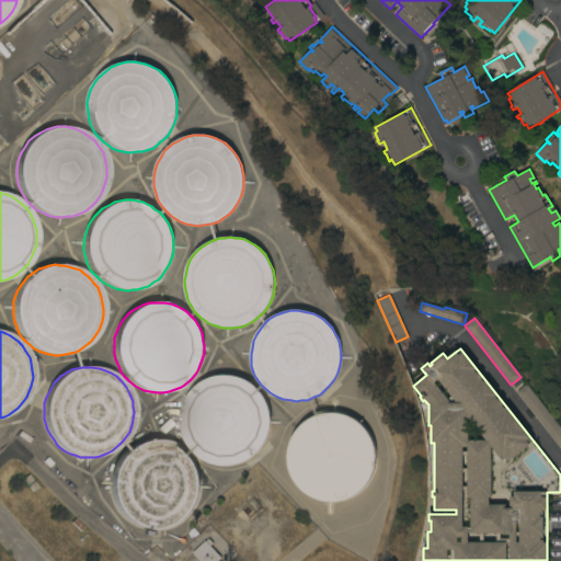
[(180,416),(181,410),(183,404),(186,399),(191,391),(195,387),(199,382),(207,379),(215,376),(222,375),(230,376),(236,376),(241,378),(247,380),(250,382),(254,386),(258,389),(261,392),(265,399),(267,404),(270,411),(271,415),(271,421),(270,426),(268,434),(265,442),(261,449),(254,456),(249,459),(242,462),(232,466),(228,466),(225,466),(219,466),(214,465),(209,464),(206,461),(202,459),(197,456),(191,449),(185,441),(183,437),(182,432),(181,427),(180,422),(180,416)]
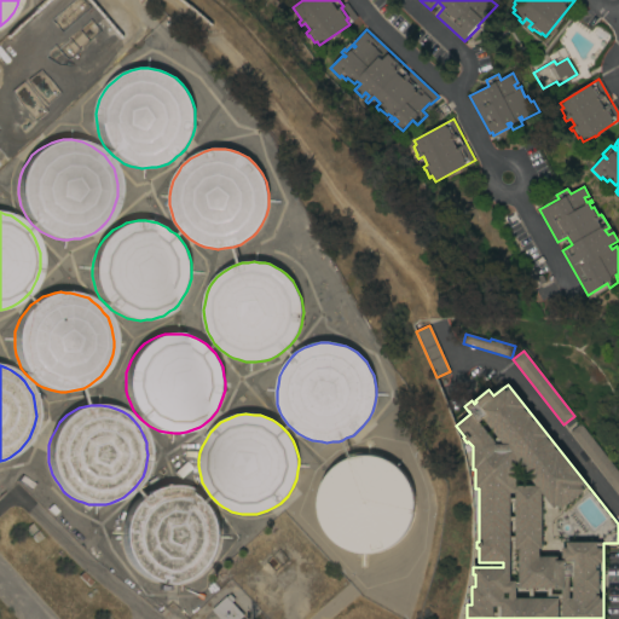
[(618,470),(618,493),(571,433),(582,423),(618,470)]
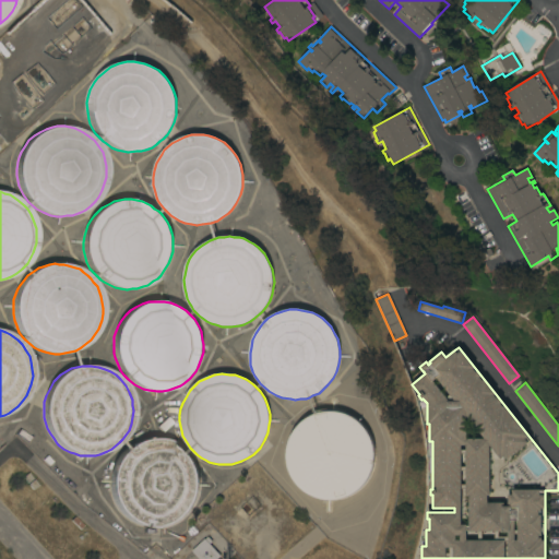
[(314,415),(318,414),(323,413),(330,412),(336,412),(342,413),(348,416),(354,419),(359,423),(363,426),(367,431),(371,438),(373,442),(375,449),(375,458),(375,462),(373,468),(370,475),(363,487),(357,490),(351,496),(346,498),(340,499),(334,500),(326,500),(322,499),(314,497),(308,494),(301,489),(297,485),(293,478),(289,473),(287,465),(286,461),(286,455),(287,448),(289,440),(292,435),(297,428),(300,424),(305,420),(309,418),(314,415)]
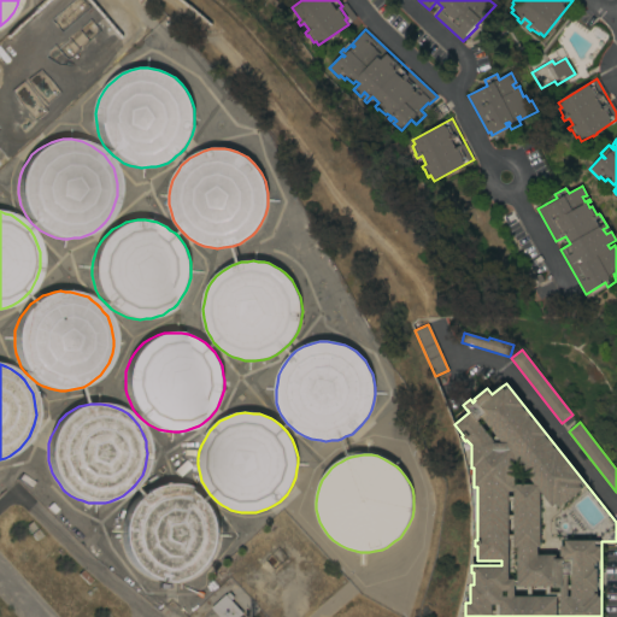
[(144,492),(150,488),(157,486),(164,485),(170,485),(176,485),(183,486),(192,488),(197,491),(201,495),(206,499),(212,506),(216,515),(218,521),(219,526),(221,534),(219,540),(218,546),(216,554),(211,562),(207,566),(200,574),(195,576),(189,580),(182,582),(177,583),(171,583),(163,582),(158,582),(148,577),(144,575),(139,571),(135,568),(131,563),(127,556),(124,551),(123,546),(122,541),(121,532),(122,524),(123,518),(127,511),(131,504),(135,499),(140,495),(144,492)]
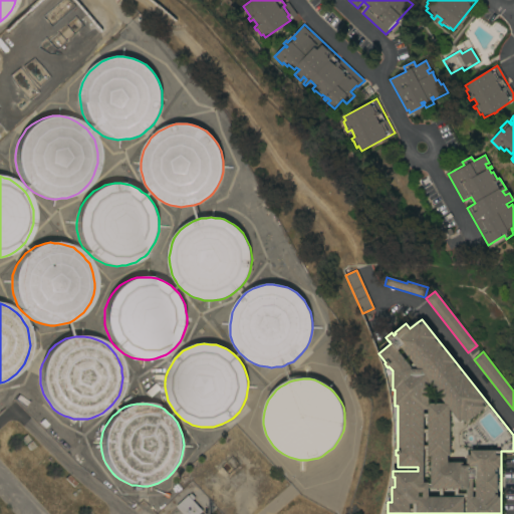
[(183,513),(176,507),(188,495),(189,495),(191,493),(195,498),(193,500),(203,511),(199,513),(183,513)]
